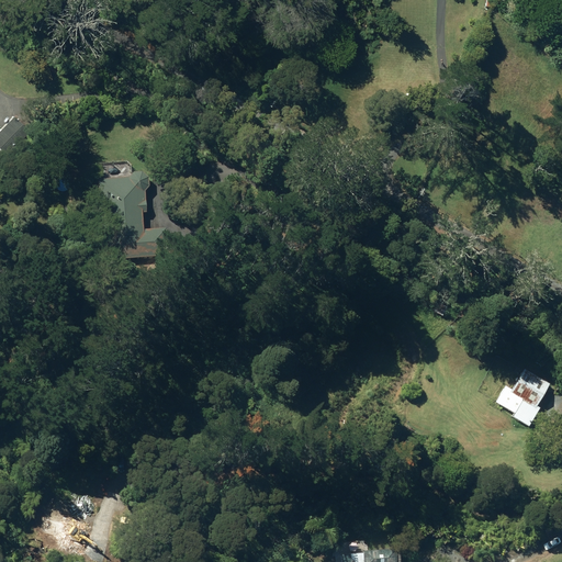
[(0,131),(0,150),(6,156),(30,133),(14,117),(0,131)]
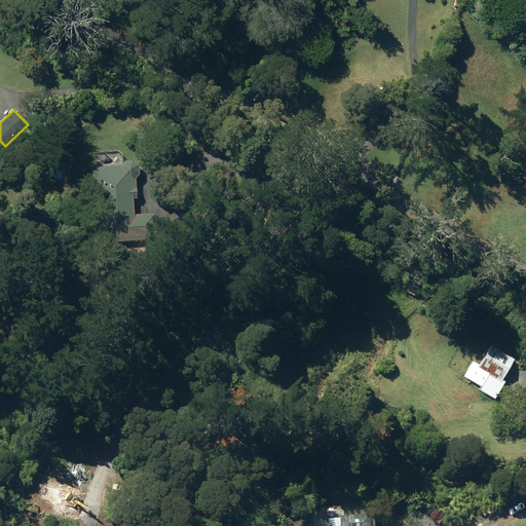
[(95,226),(97,243),(156,238),(154,214),(134,215),(133,199),(136,198),(135,178),(138,174),(138,166),(132,161),(124,161),(120,166),(90,168),(92,191),(97,190),(99,225),(95,226)]
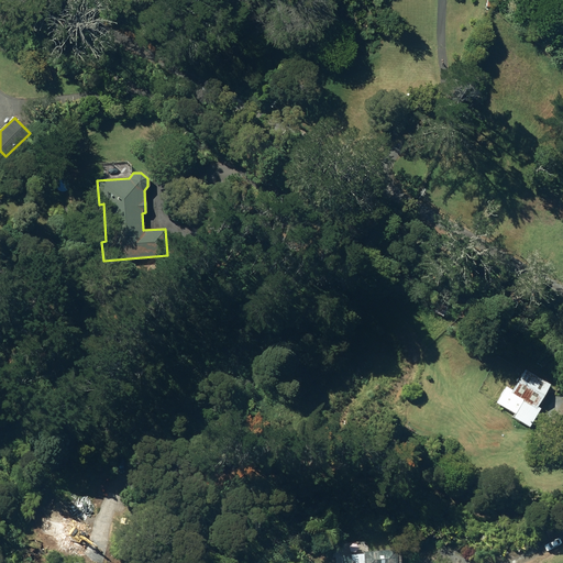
[(495,407),(530,428),(540,409),(538,408),(551,386),(526,372),(514,392),(506,388),(495,407)]
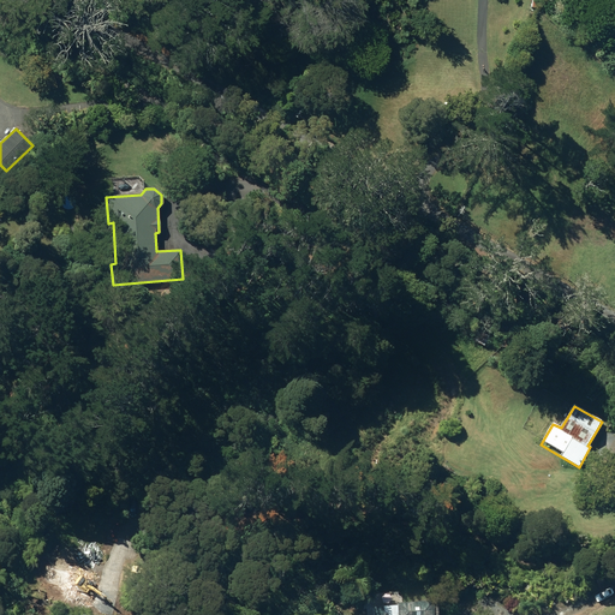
[(91,608),(90,610),(102,614),(109,614),(115,591),(108,590),(95,586),(94,593),(93,592),(83,591),(89,569),(40,557),(35,578),(48,581),(45,597),(91,608)]
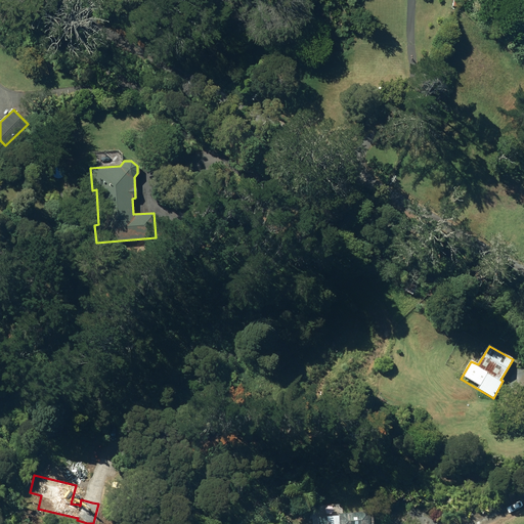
[(316,523),(370,523),(369,514),(316,517),(316,523)]
